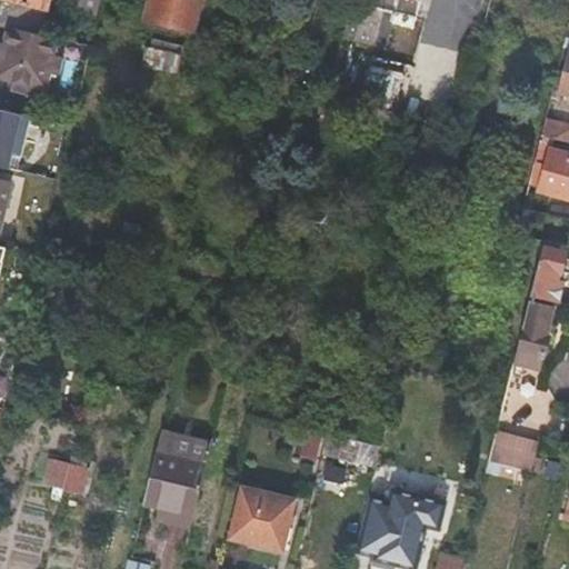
[(1,0),(0,6),(0,23),(9,27),(38,33),(45,7),(46,7),(47,0),(1,0)]
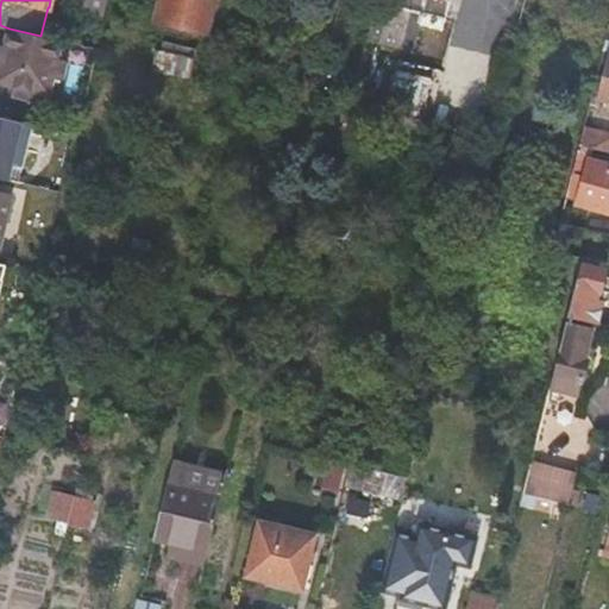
[(105,13),(107,0),(87,0),(86,8),(105,13)]
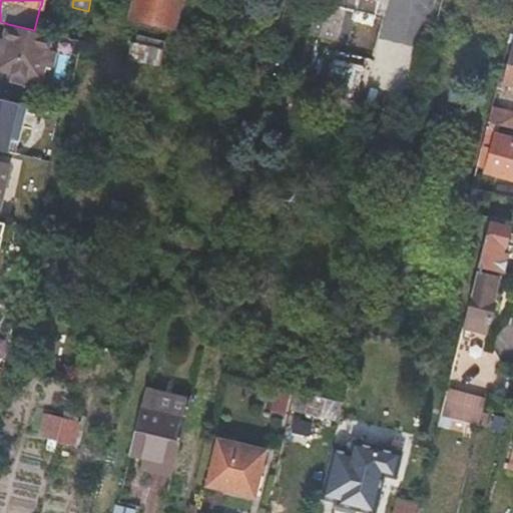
[(144,0),(179,9),(181,0),(144,0)]
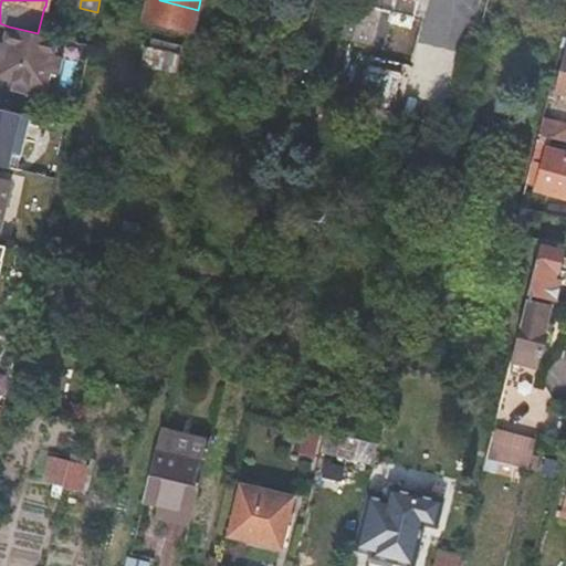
[(348,0),(341,33),(383,44),(389,20),(406,23),(411,0),(348,0)]
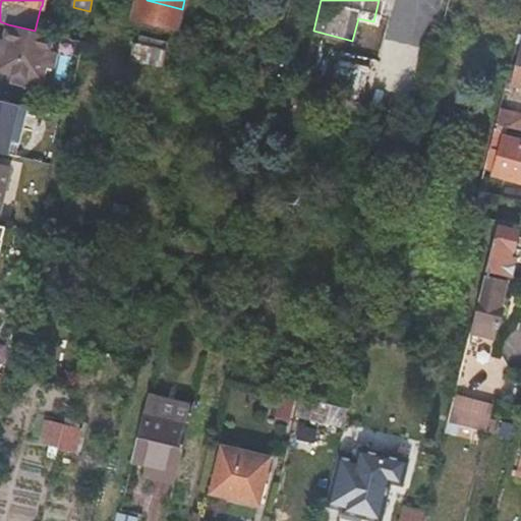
[(35,31),(8,24),(5,40),(0,38),(0,55),(1,56),(0,60),(0,70),(12,73),(10,81),(25,85),(27,78),(43,81),(46,67),(53,68),(56,52),(49,51),(53,35),(35,31)]
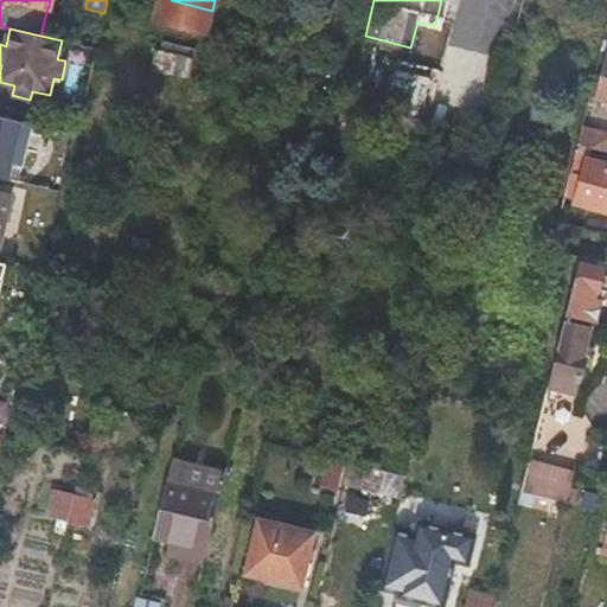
[(167,32),(163,52),(199,62),(205,42),(167,32)]
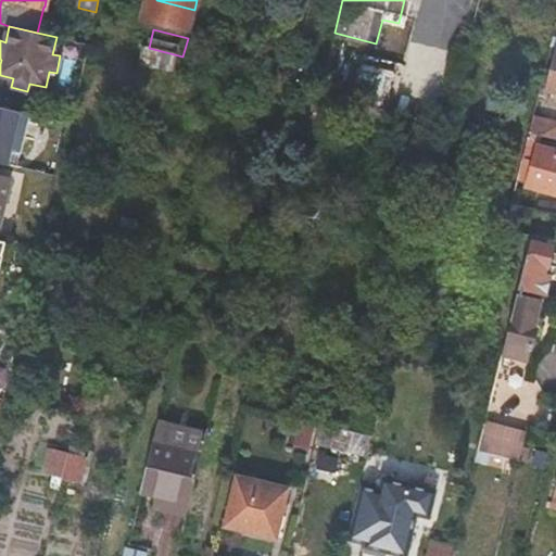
[(555,97),(555,51),(555,52),(545,95),(555,97)]
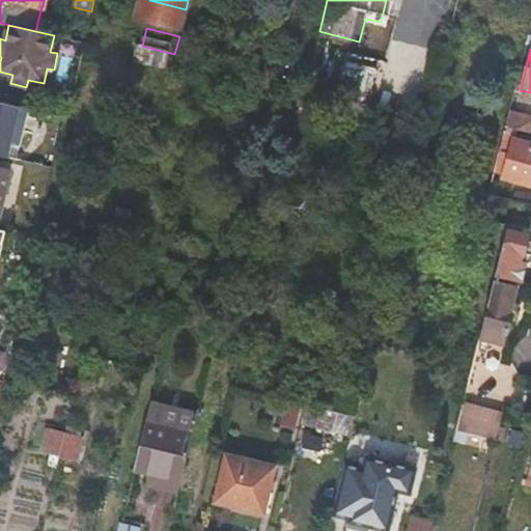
[(367,93),(375,65),(343,56),(336,84),(367,93)]
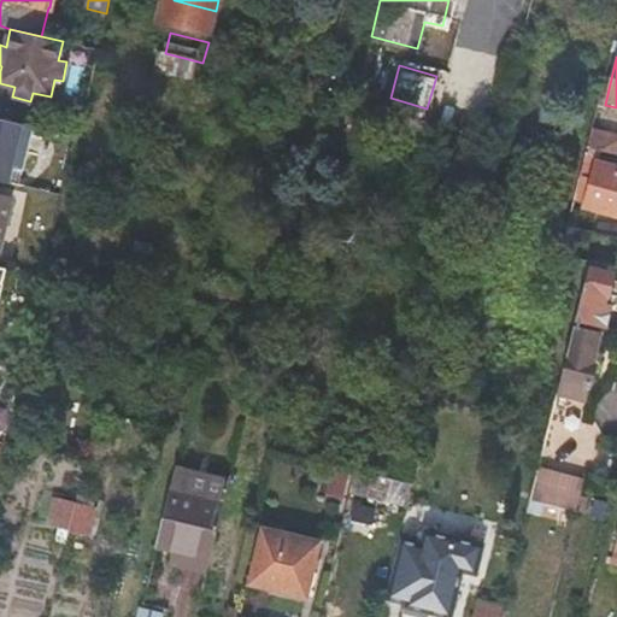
[(19,123),(0,118),(0,180),(5,182),(19,123)]
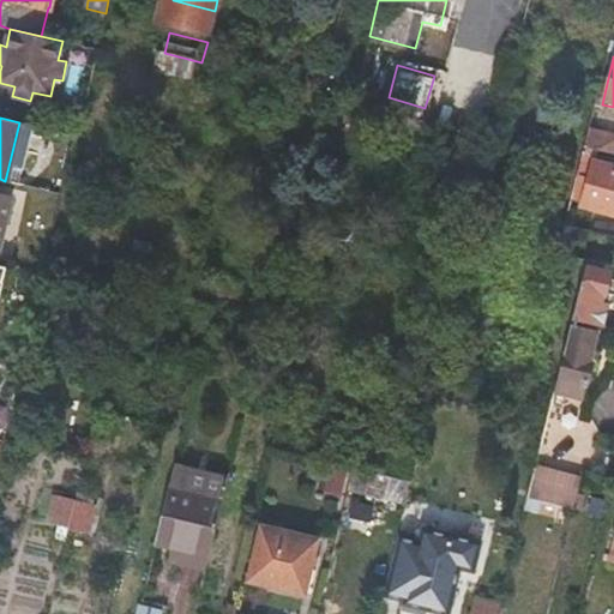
[(587,132),(583,145),(602,150),(606,137),(587,132)]
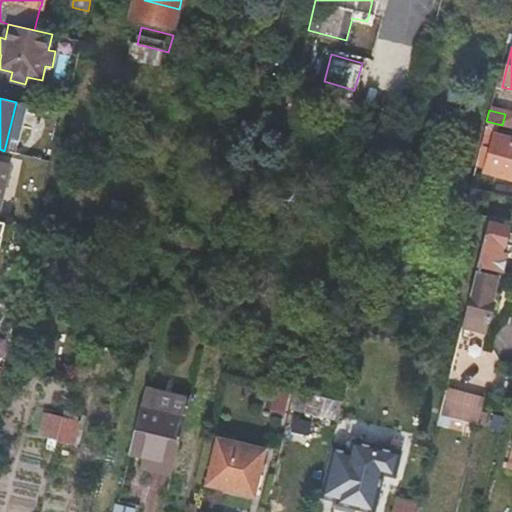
[(511,175),(511,139),(494,134),(486,169),(511,175)]
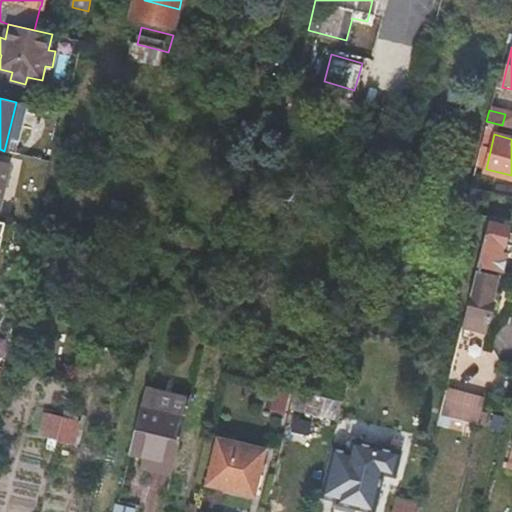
[(0,204),(10,166),(0,162),(0,204)]
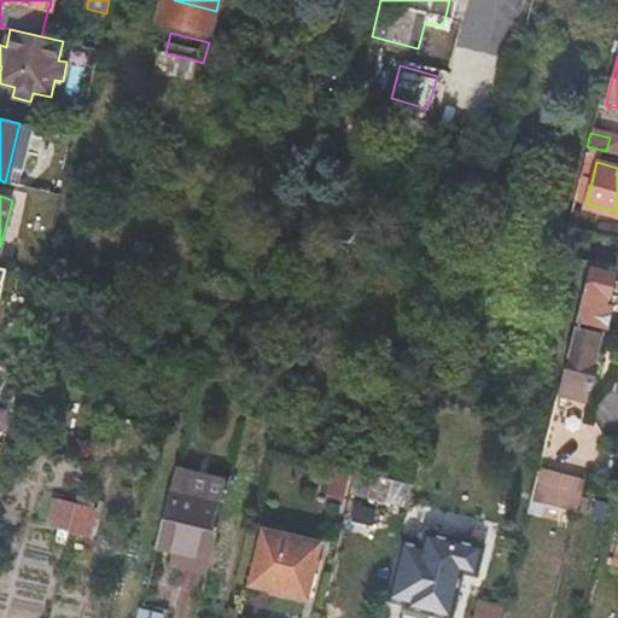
[(567,225),(560,254),(572,257),(579,228),(567,225)]
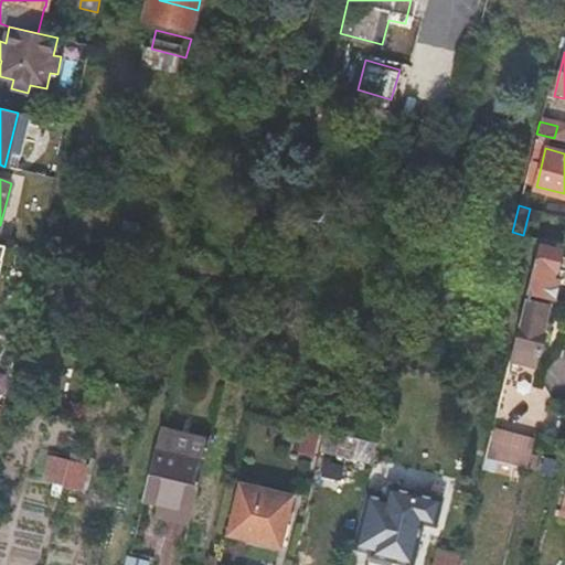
[(560,251),(539,245),(526,292),(552,299),(560,268),(556,267),(556,263),(560,251)]
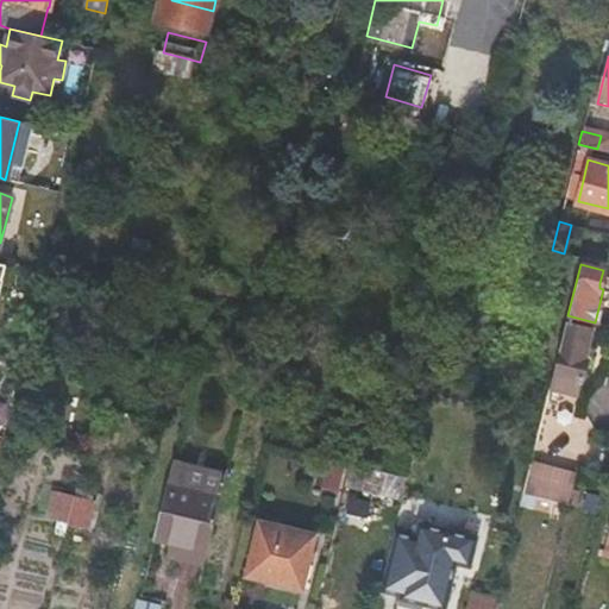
[(566,322),(550,389),(575,395),(578,380),(583,380),(586,359),(584,358),(591,330),(566,322)]
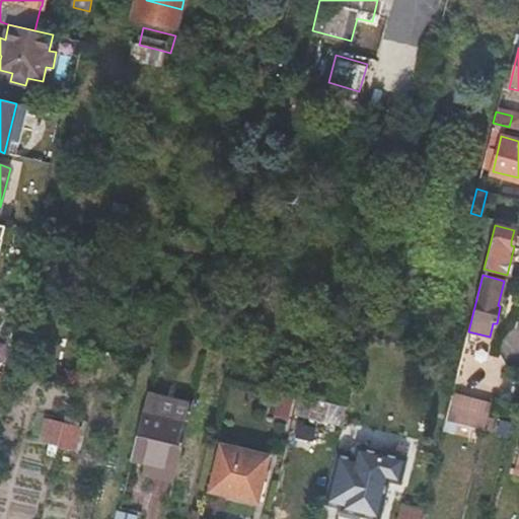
[(387,374),(373,433),(394,438),(409,380),(387,374)]
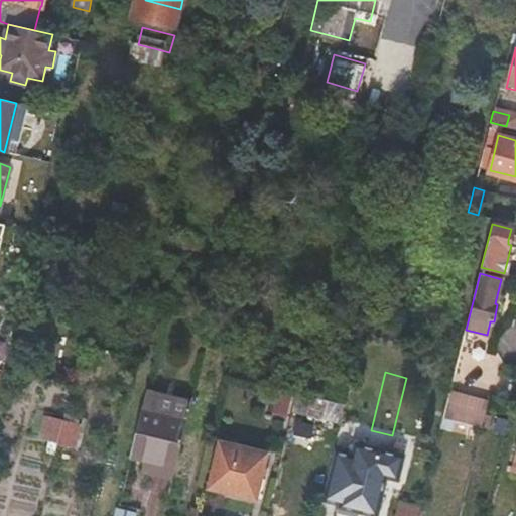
[(136,458),(153,462),(168,397),(150,393),(136,457),(136,458)]
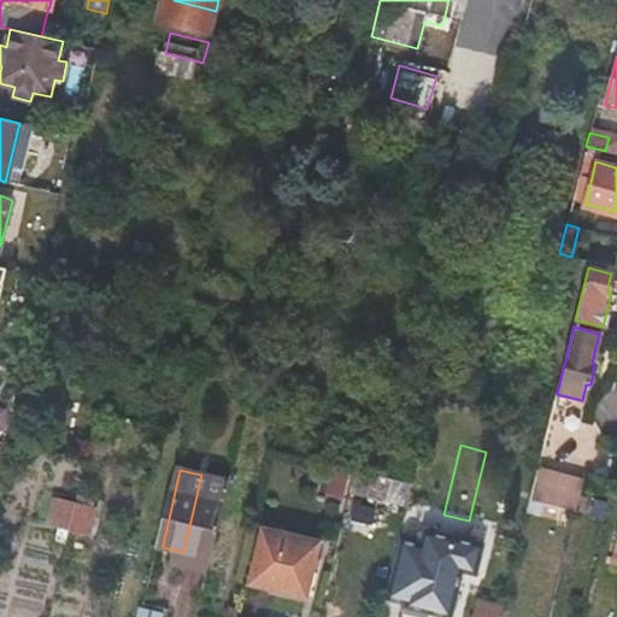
[(585,485),(538,472),(529,504),(577,516),(585,485)]
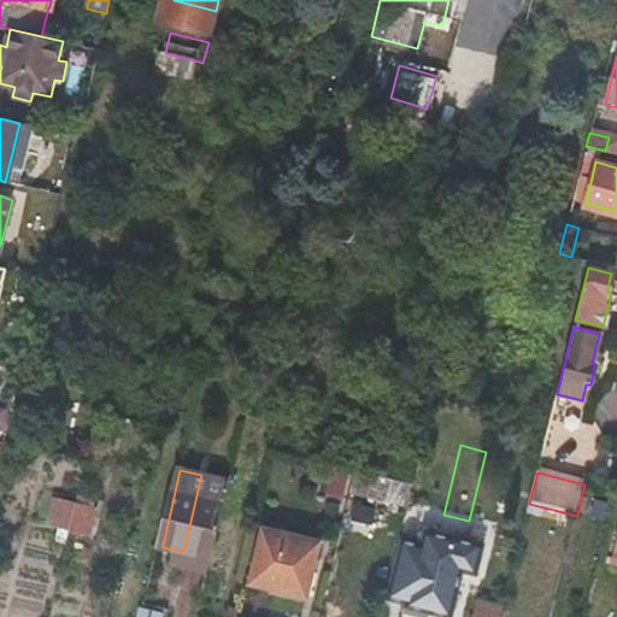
[(329,474),(324,498),(345,501),(350,479),(329,474)]
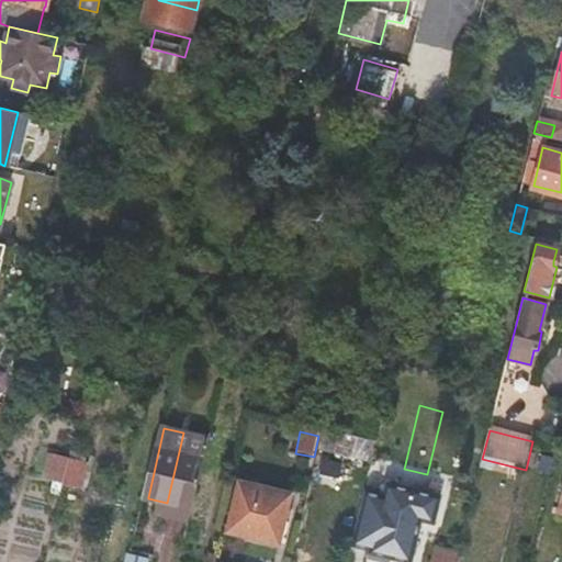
[(167,503),(191,508),(208,439),(183,433),(167,503)]
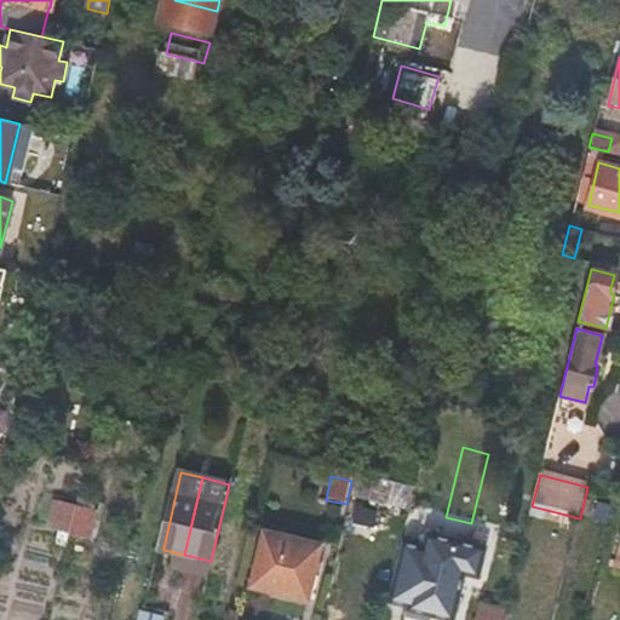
[(96,510),(76,505),(69,533),(89,538),(96,510)]
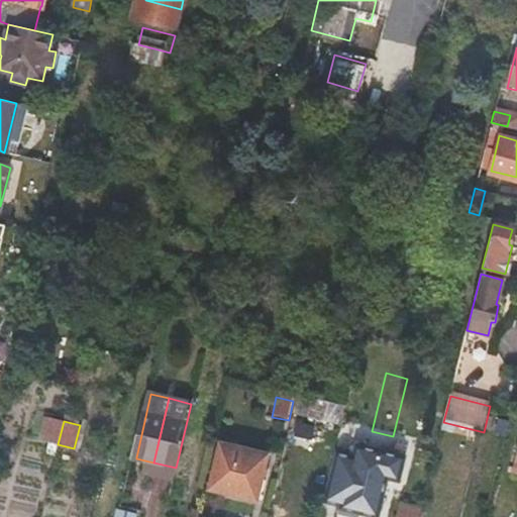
[(372,431),(367,430),(362,452),(409,464),(414,442),(393,436),(372,431)]
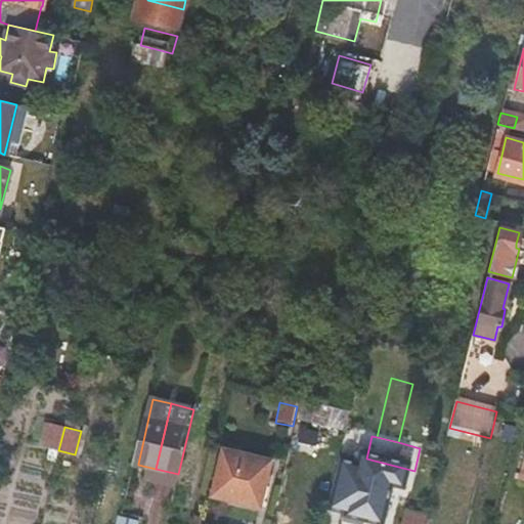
[(259,504),(270,459),(224,447),(213,492),(259,504)]
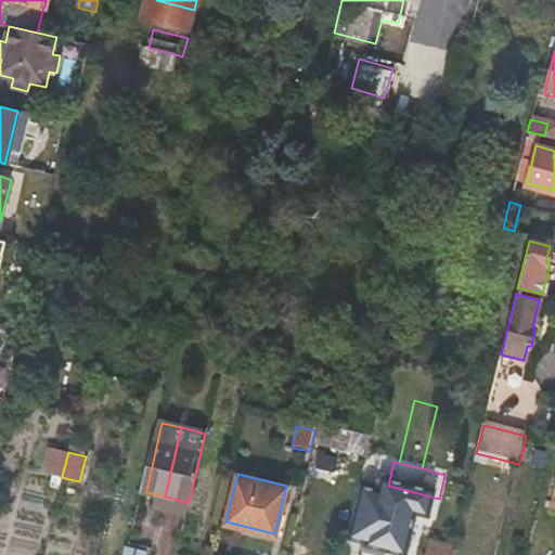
[(417,554),(429,506),(360,489),(347,542),(364,545),(402,554),(417,554)]
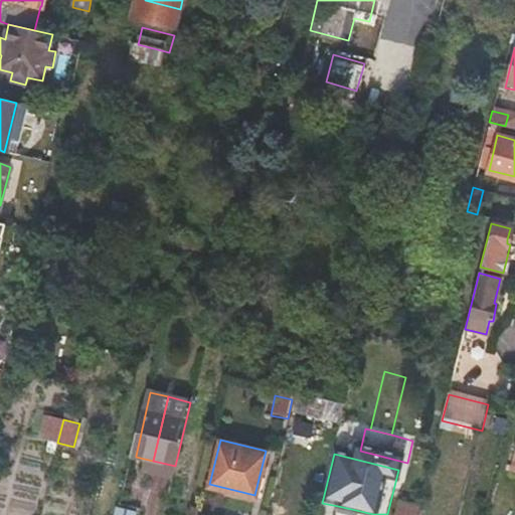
[(397,500),(395,514),(417,514),(419,503),(397,500)]
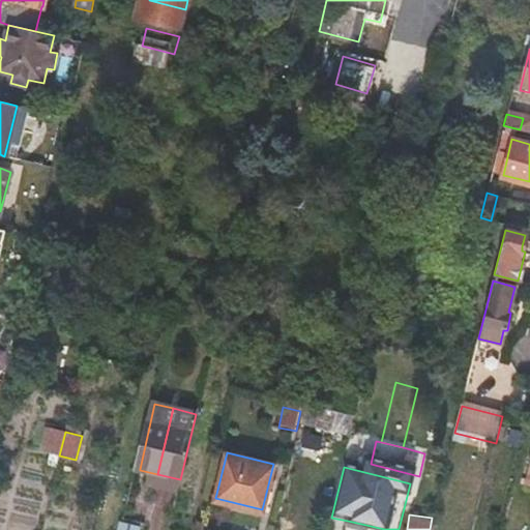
[(122,521),(119,529),(142,529),(143,527),(122,521)]
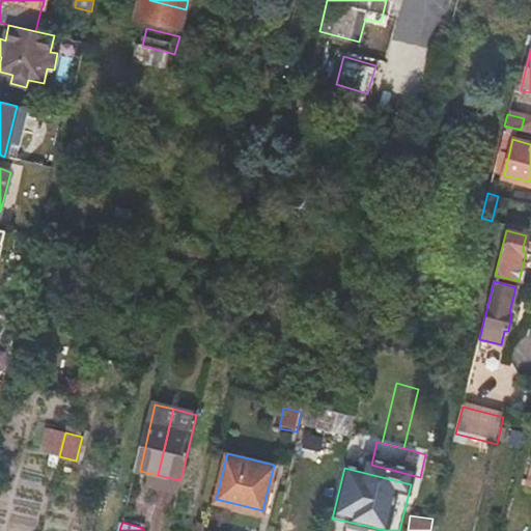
[(384,530),(385,530),(348,522),(346,530),(384,530)]
